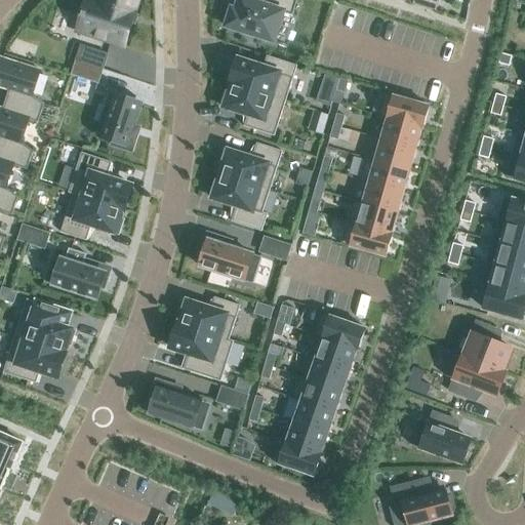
[(137,0),(87,0),(83,12),(95,16),(88,36),(123,47),(137,0)]
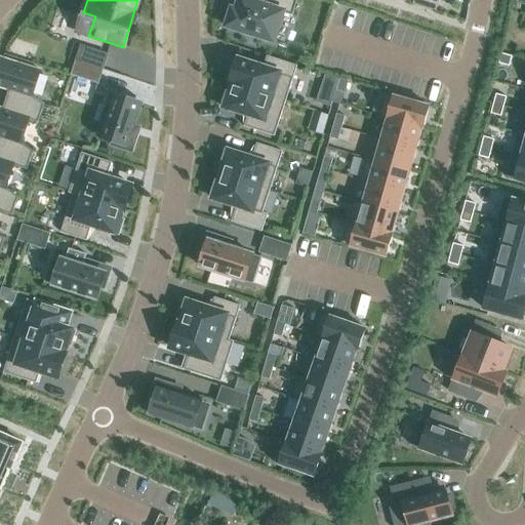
[(283,13),(292,16),(297,1),(294,0),(249,0),(249,1),(247,0),(238,0),(236,10),(232,9),(226,28),(274,43),(283,13)]
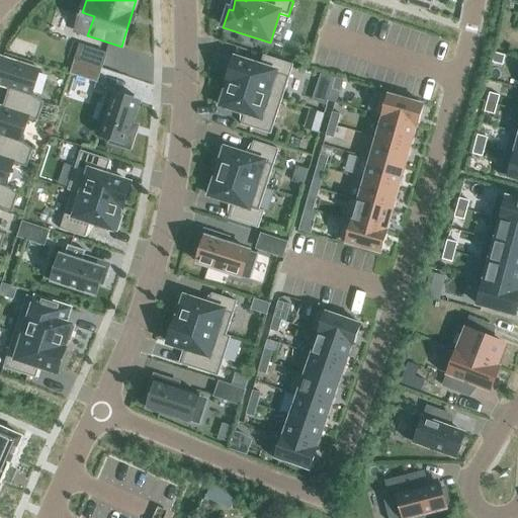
[(430,12),(430,11),(434,0),(433,0),(408,0),(407,4),(407,5),(429,12),(430,12)]
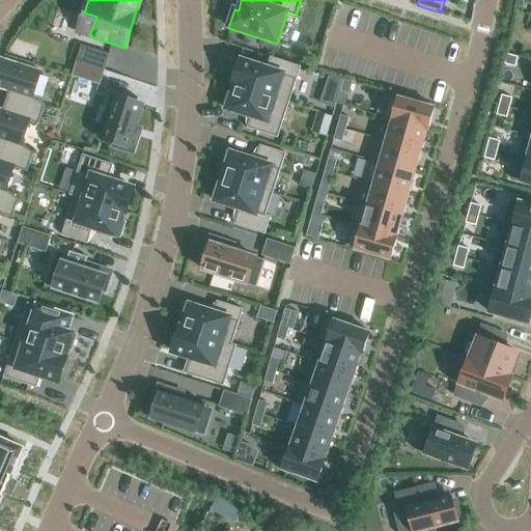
[(108,56),(82,48),(76,62),(102,71),(108,56)]
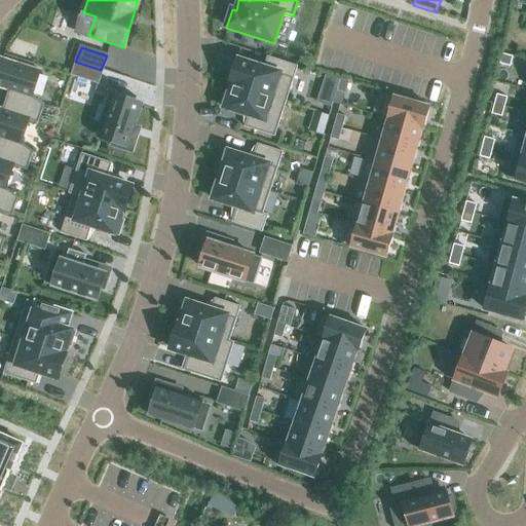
[(513,57),(502,54),(499,65),(510,68),(513,57)]
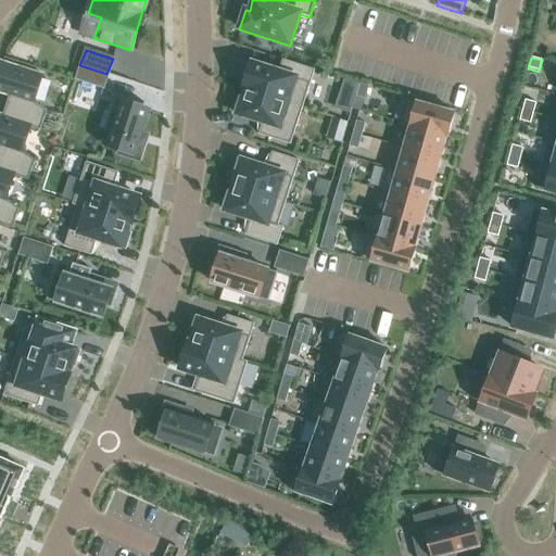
[(242,89),(244,90),(302,109),(314,70),(282,60),(278,72),(251,63),(242,89)]
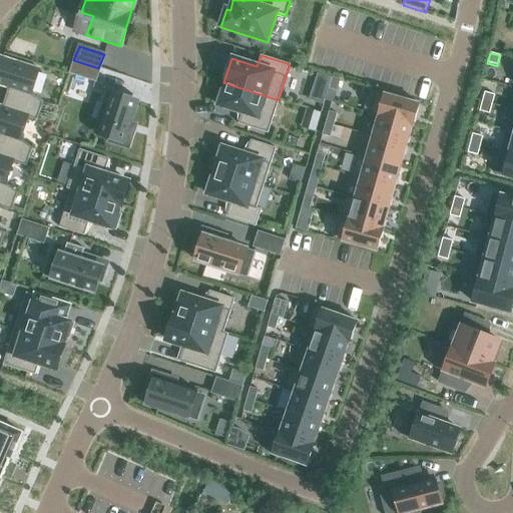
[(39,70),(0,57),(0,85),(8,88),(2,107),(29,116),(28,117),(37,120),(43,100),(31,93),(39,70)]
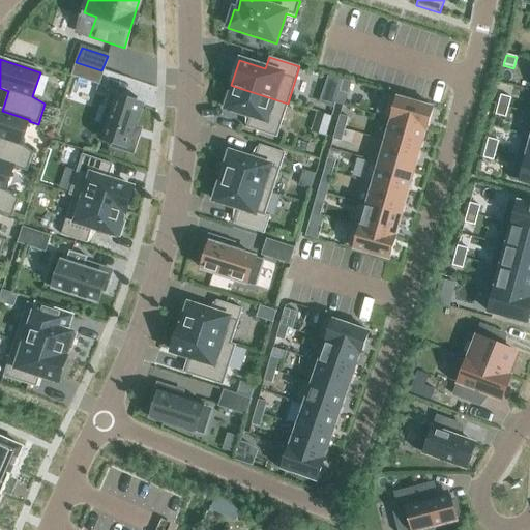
[(101,70),(76,62),(71,76),(97,84),(101,70)]
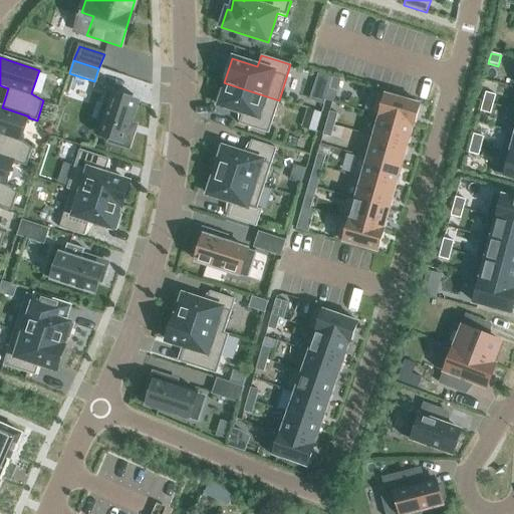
[(317,74),(314,86),(328,90),(331,79),(317,74)]
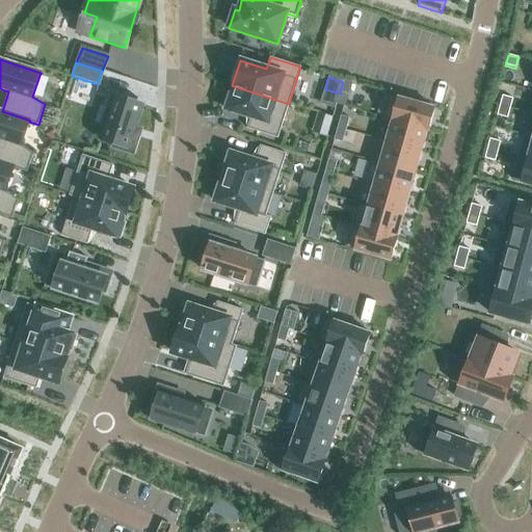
[(352,82),(344,80),(341,92),(349,95),(352,82)]
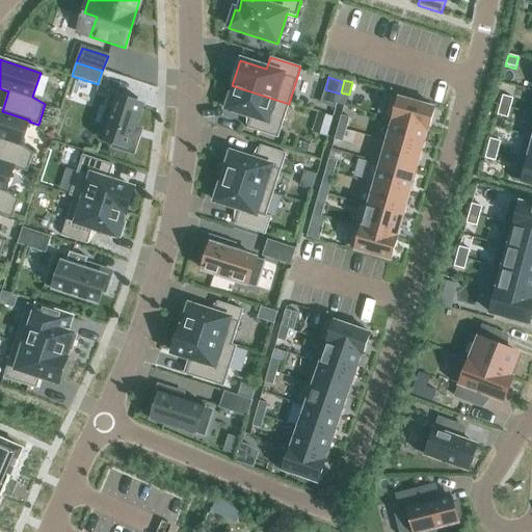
[(277,138),(289,104),(234,86),(232,95),(228,94),(223,108),(250,116),(247,129),(277,138)]
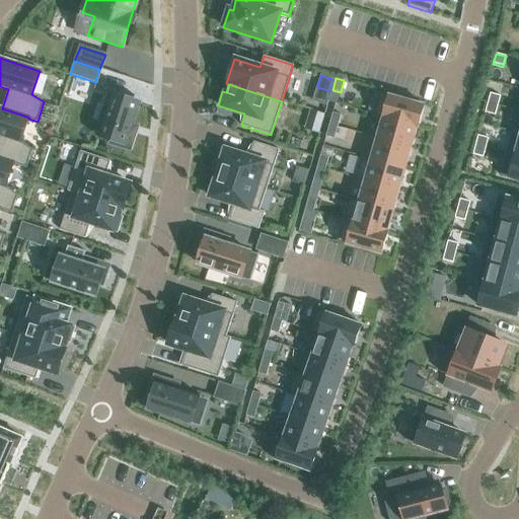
[(380,93),(379,93),(379,94),(373,115),(418,128),(424,106),(424,105),(423,105),(408,101),(380,93)]
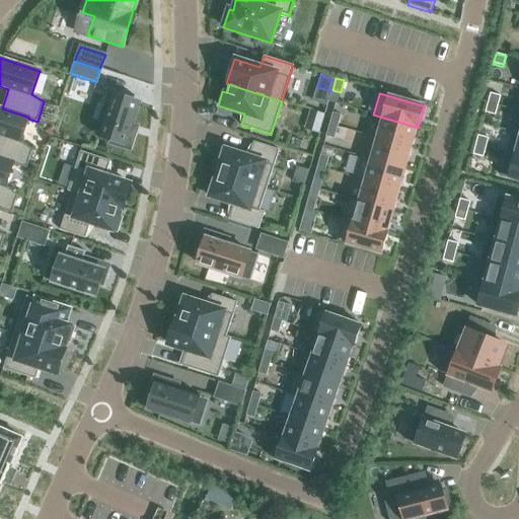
[(500,95),(491,93),(488,103),(498,105),(500,95)]
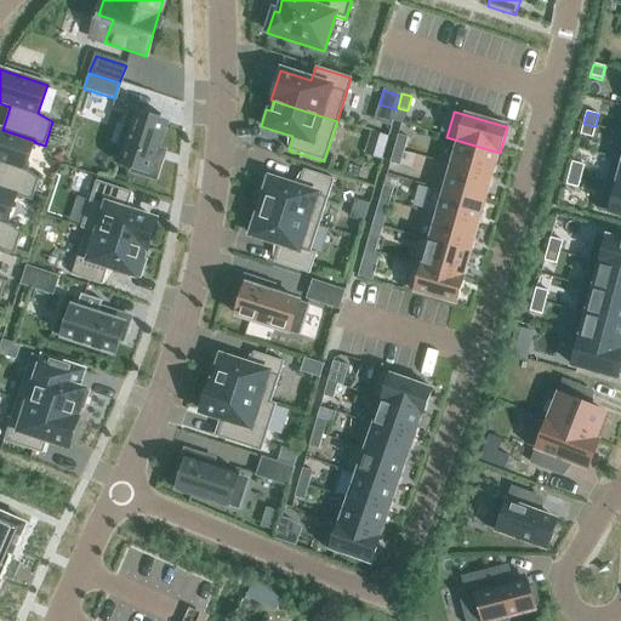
[(166,124),(135,113),(118,164),(134,169),(132,172),(149,178),(166,124)]
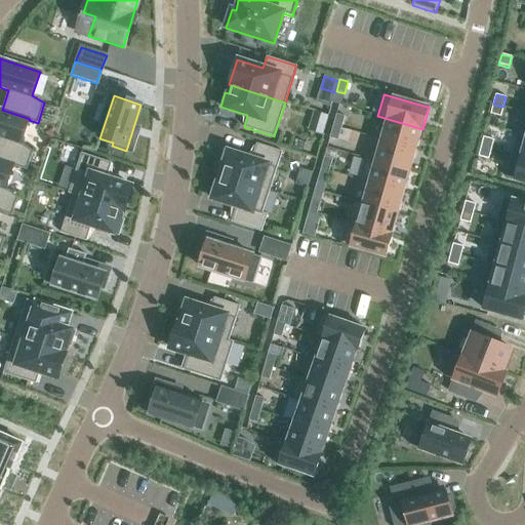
[(503,107),(493,105),(490,115),(500,117),(503,107)]
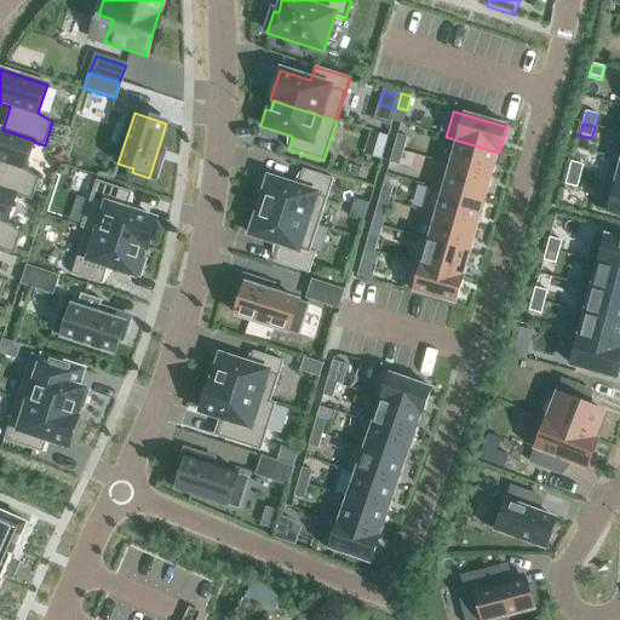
[(3,130),(0,128),(0,188),(17,194),(16,196),(32,201),(40,177),(26,168),(34,142),(35,141),(3,130)]
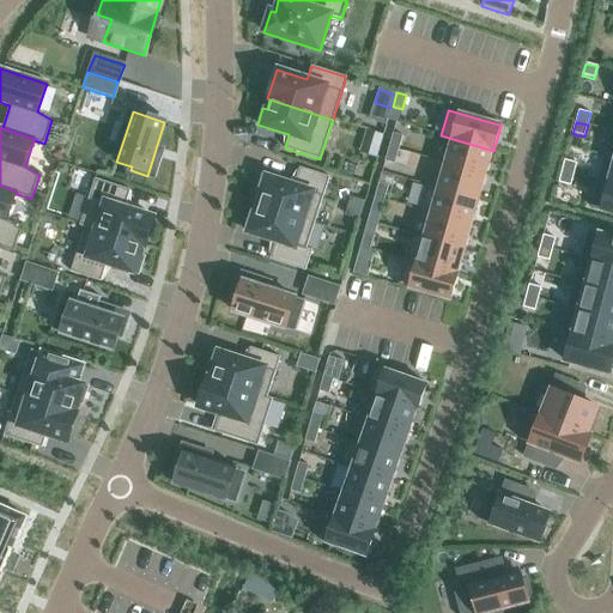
[(372,132),(369,143),(380,146),(383,135),(372,132)]
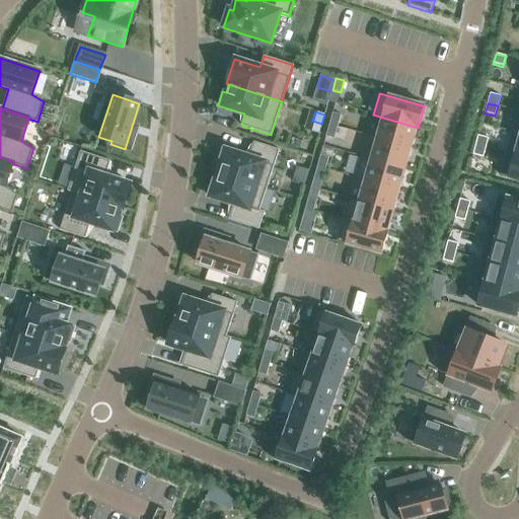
[(329,125),(338,127),(341,116),(332,114),(329,125)]
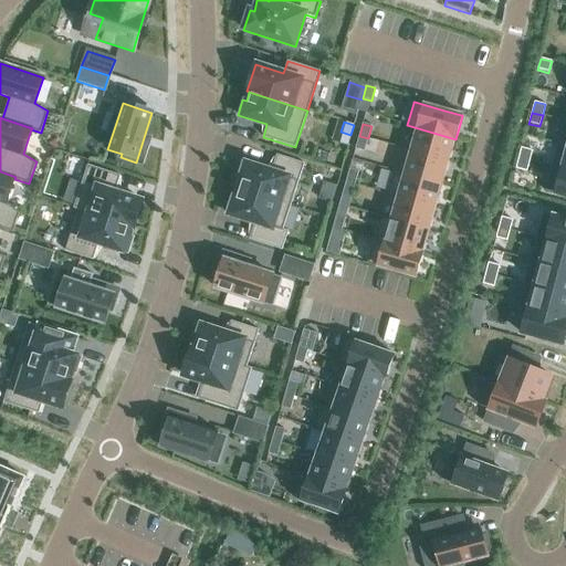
[(456,139),(407,125),(407,126),(417,129),(416,132),(410,152),(449,161),(453,145),(454,139),(456,140),(456,139)]
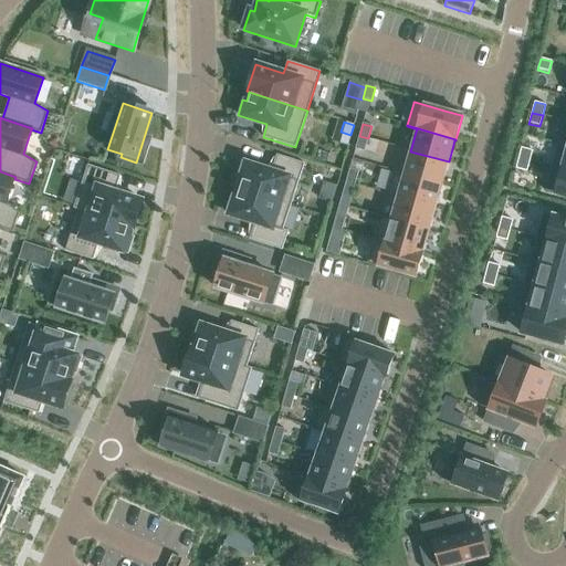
[(355,149),(364,152),(368,138),(359,136),(355,149)]
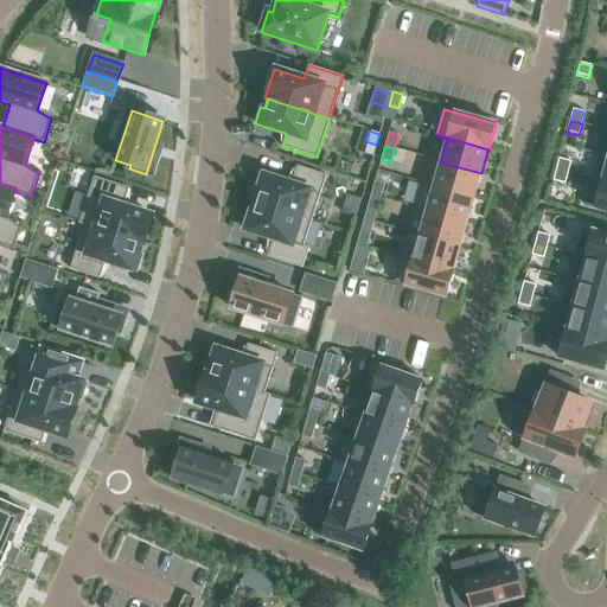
[(606,157),(599,154),(592,178),(606,181),(606,157)]
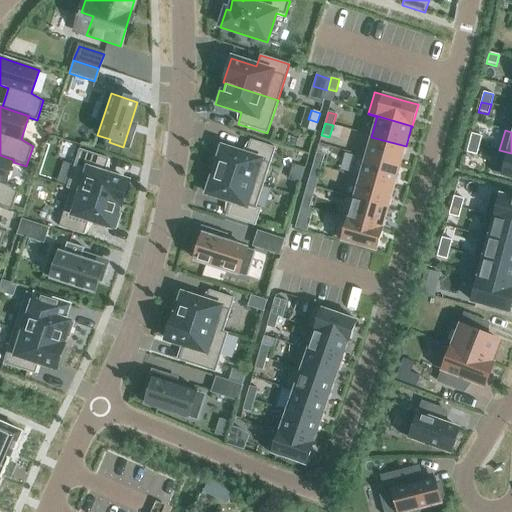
[(481,136),(472,133),(469,143),(479,146),(481,136)]
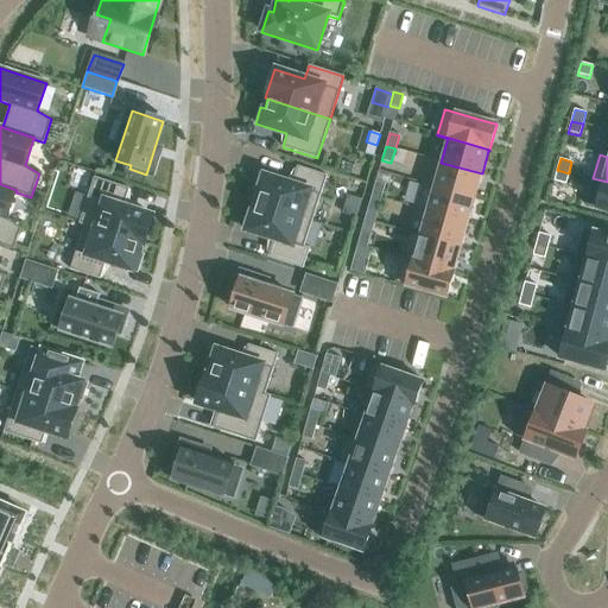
[(482,173),(441,163),(435,184),(435,187),(434,185),(424,183),(423,183),(423,184),(475,198),(477,189),(482,173)]
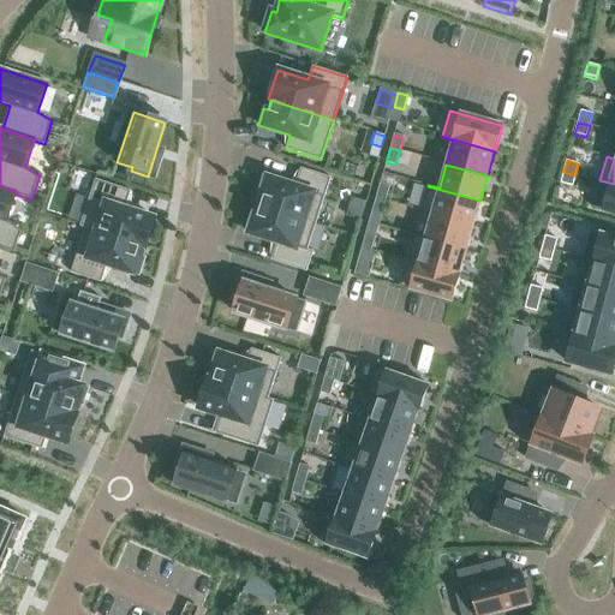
[(262,193),(258,206),(315,224),(330,178),(300,168),(294,186),(263,177),(257,192),(262,193)]
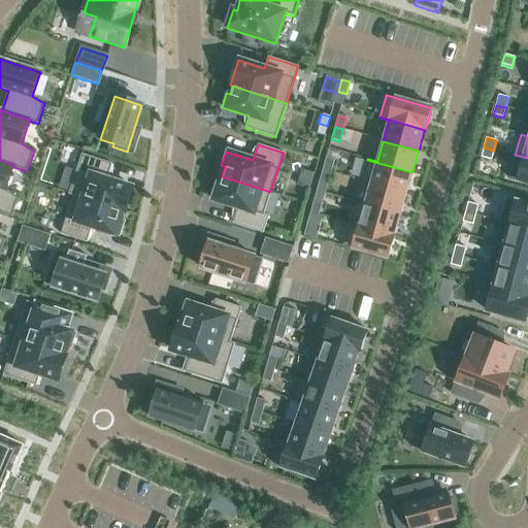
[(494,151),(484,147),(481,158),(491,161),(494,151)]
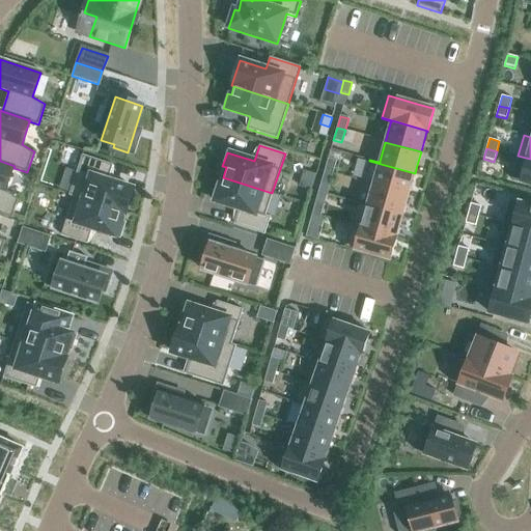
[(74,197),(123,213),(126,214),(133,189),(107,180),(112,165),(82,155),(68,195),(74,197)]
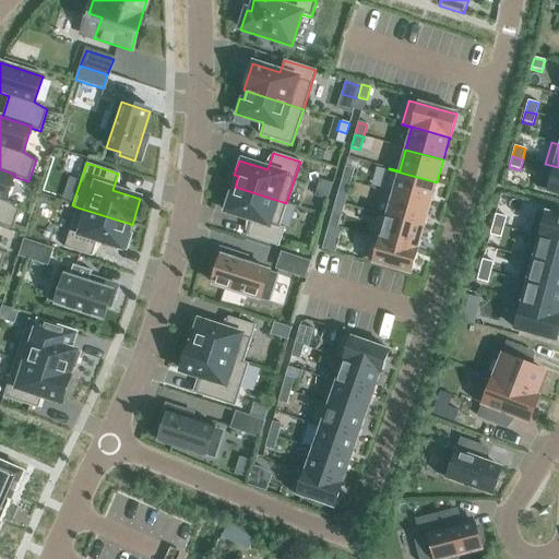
[(545,165),(538,189),(558,194),(558,167),(545,164),(545,165)]
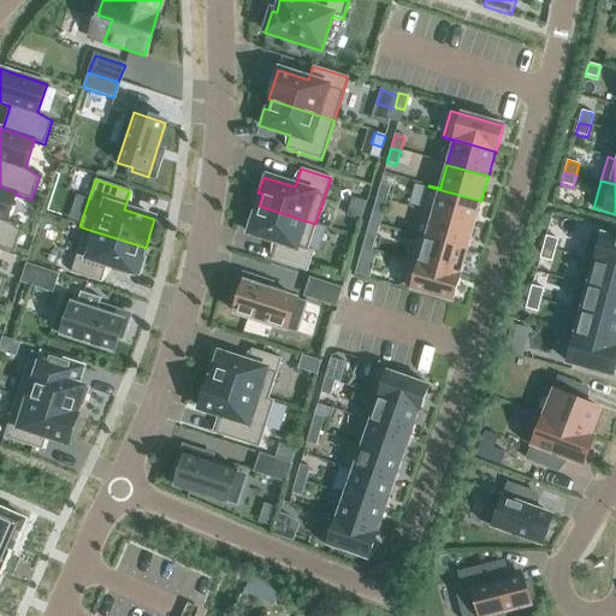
[(386,201),(390,187),(380,184),(377,199),(386,201)]
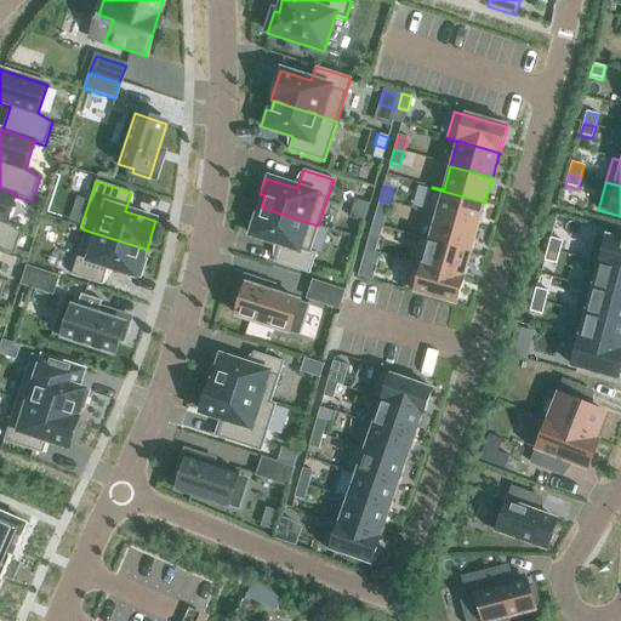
[(0,188),(0,250),(15,256),(22,231),(7,223),(16,197),(17,194),(0,188)]
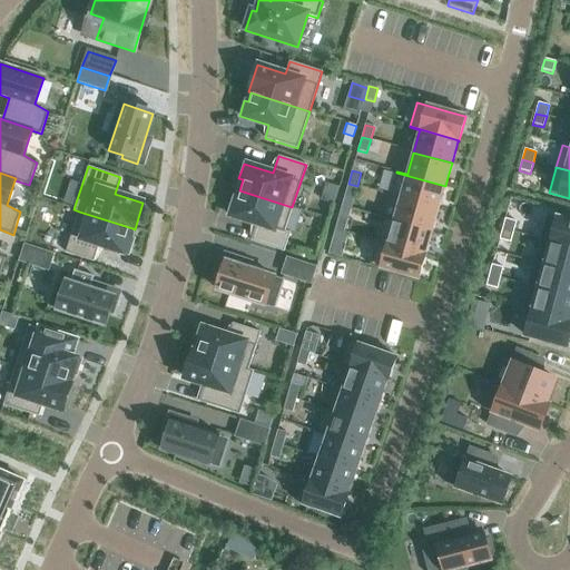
[(396,173),(390,195),(439,209),(445,186),(396,173)]
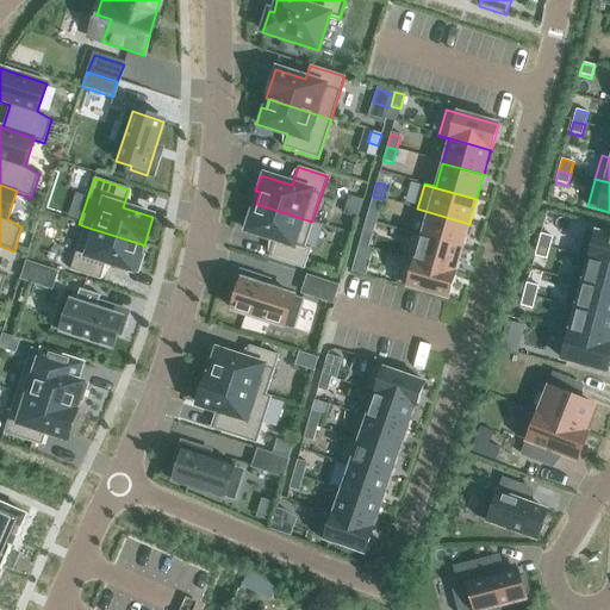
[(373,197),(368,211),(378,213),(383,199),(373,197)]
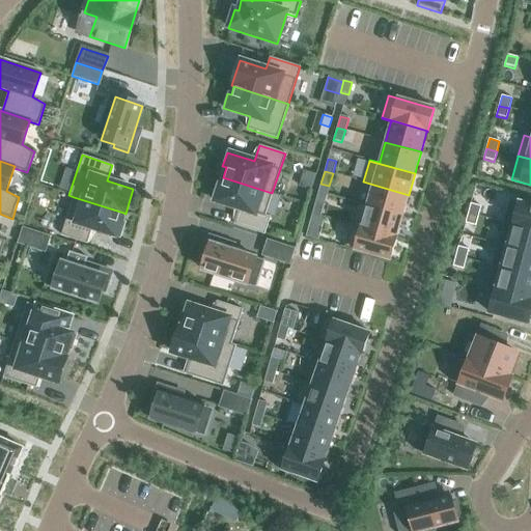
[(264,216),(272,193),(223,177),(220,187),(216,186),(212,200),(239,208),(233,224),(263,234),(270,217),(264,216)]
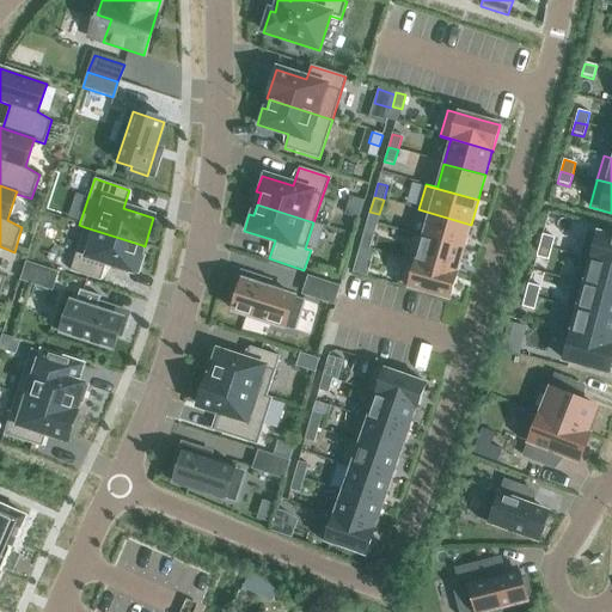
[(429,214),(429,215),(422,238),(464,250),(471,225),(418,209),(418,210),(429,214)]
